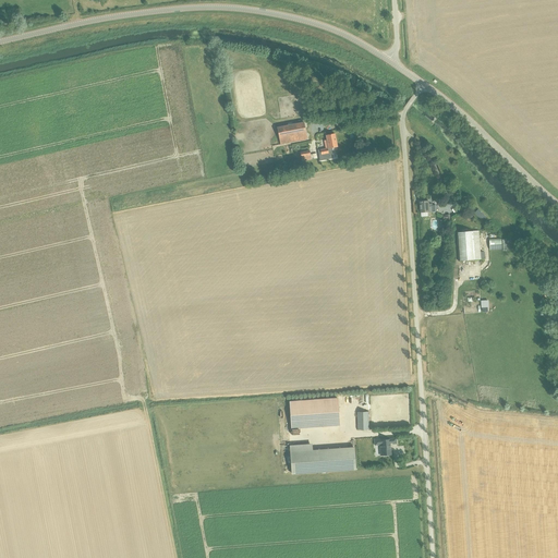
[(277,128),(279,140),(271,141),(273,146),(280,145),(307,140),(304,122),(277,128)]
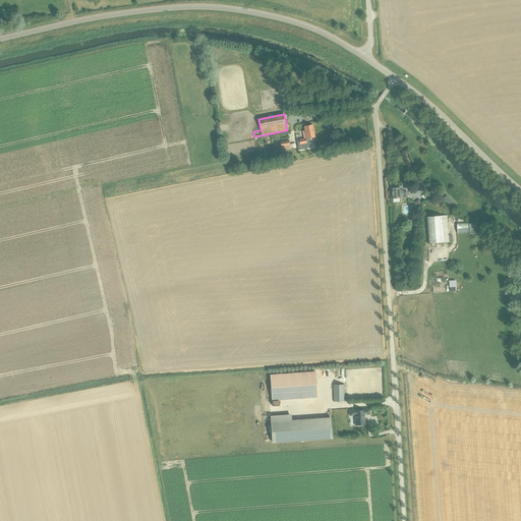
[(307,138),(297,140),(299,151),(311,148),(309,138),(315,137),(312,125),(304,126),(307,138)]
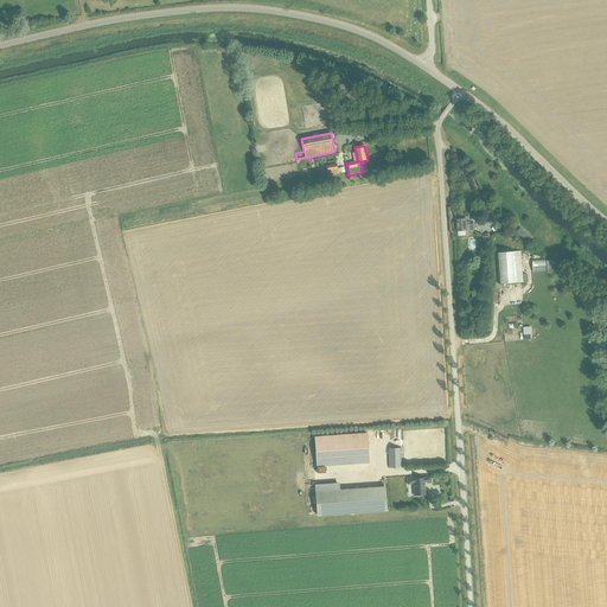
[(327,166),(328,171),(330,177),(339,174),(337,164),(327,166)]
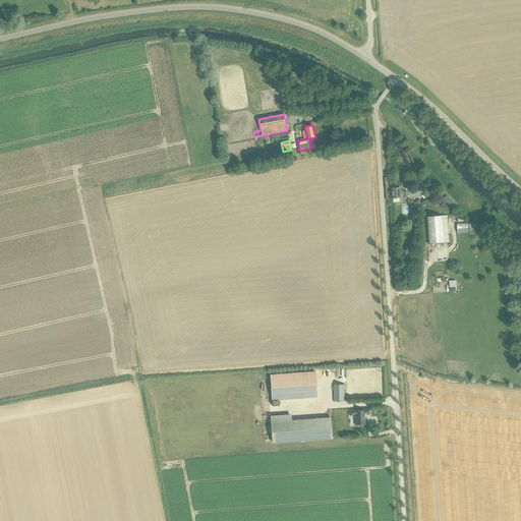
[(400,188),(392,188),(393,198),(394,203),(400,201),(399,198),(407,197),(407,191),(403,191),(402,191),(401,191),(400,188)]
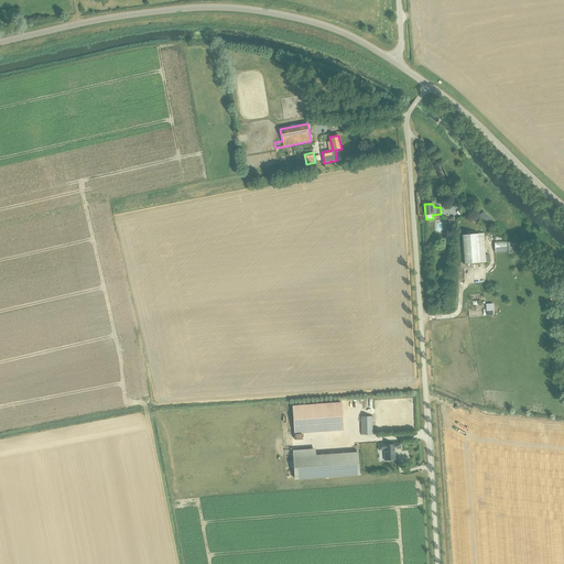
[(489,223),(491,219),(485,212),(481,215),(489,223)]
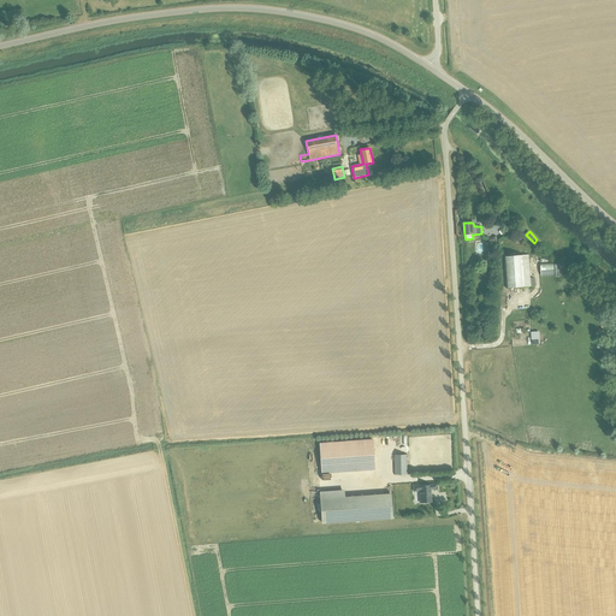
[(504,256),(507,288),(531,286),(528,255),(504,256)]
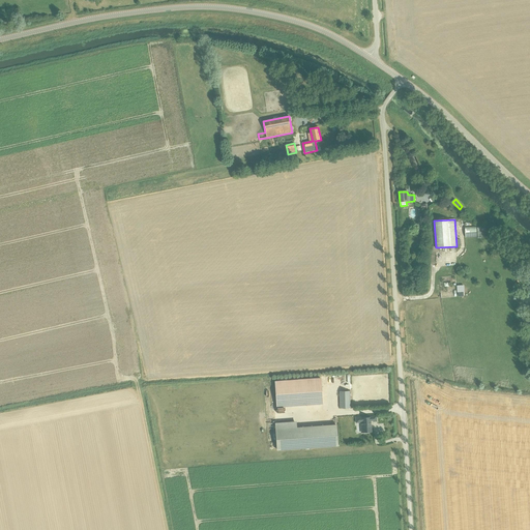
[(476,227),(465,227),(465,237),(477,237),(476,227)]
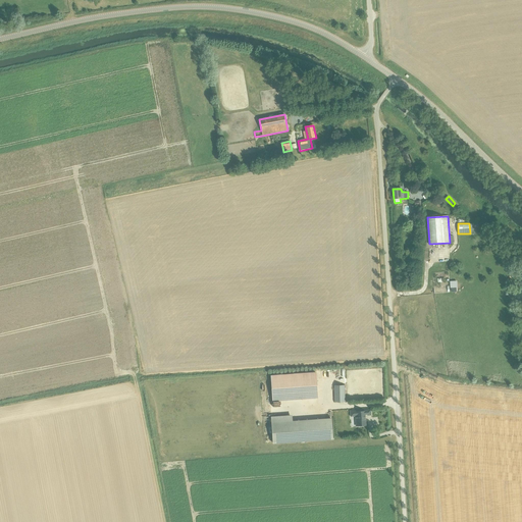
[(271,375),(273,402),(317,399),(316,372),(271,375)]
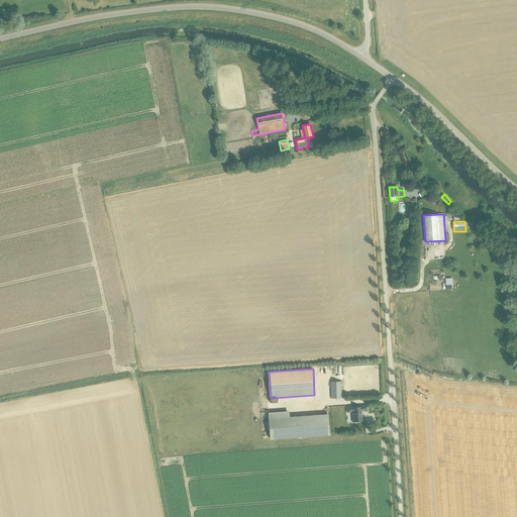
[(331,382),(331,399),(341,398),(341,382),(331,382)]
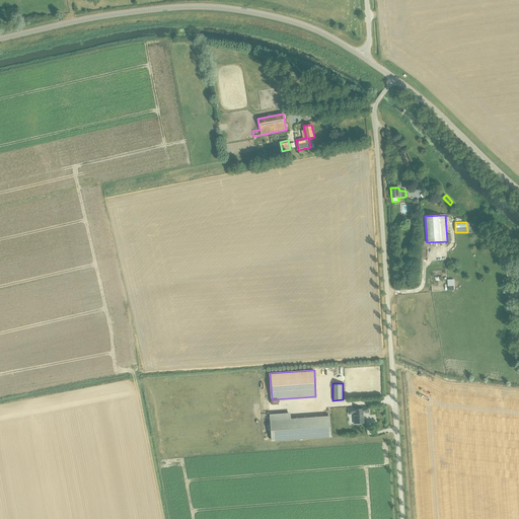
[(369,408),(349,409),(349,415),(353,414),(354,424),(365,424),(364,417),(363,417),(363,413),(365,413),(365,414),(369,414),(369,408)]
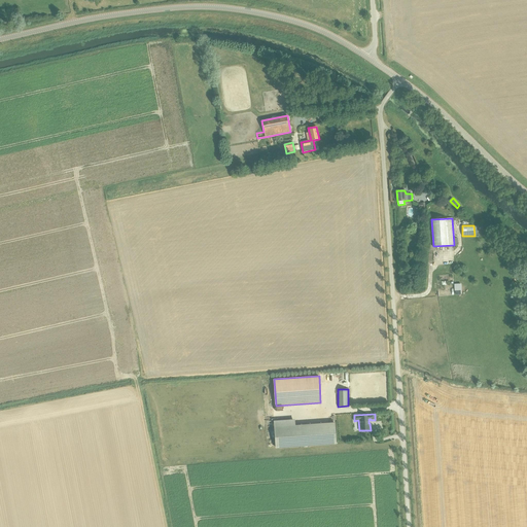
[(302,425),(303,446),(337,443),(335,423),(302,425)]
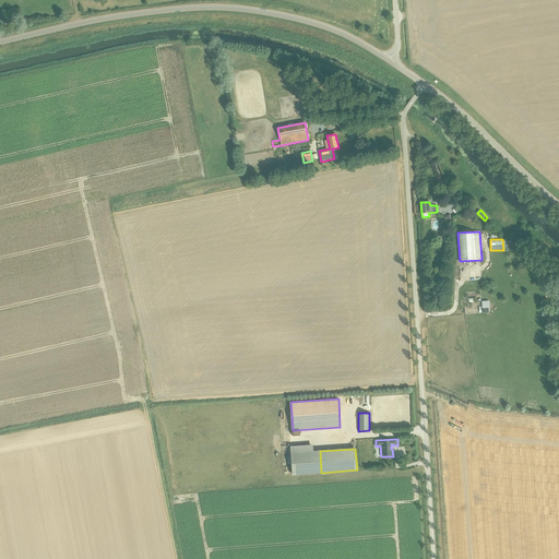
[(320,451),(292,453),(293,474),(321,473),(320,451)]
